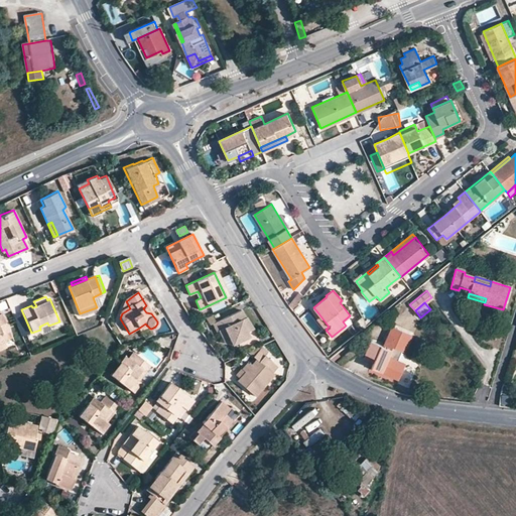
[(240,342),(238,338),(246,333),(253,330),(248,316),(245,318),(241,311),(213,325),(216,333),(219,331),(225,329),(226,333),(220,336),(225,343),(233,345),(240,342)]
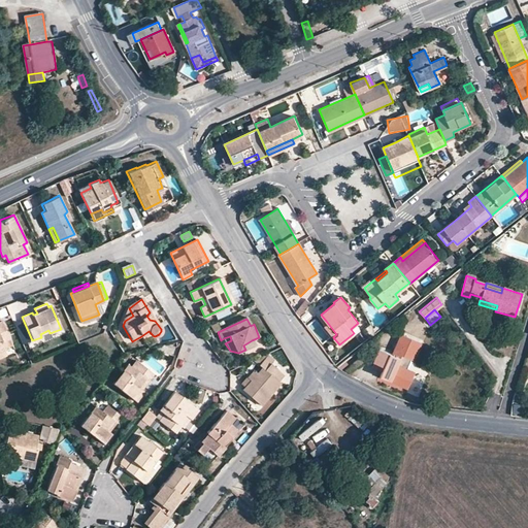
[(0,350),(4,349),(2,341),(9,338),(1,321),(0,321),(0,350)]
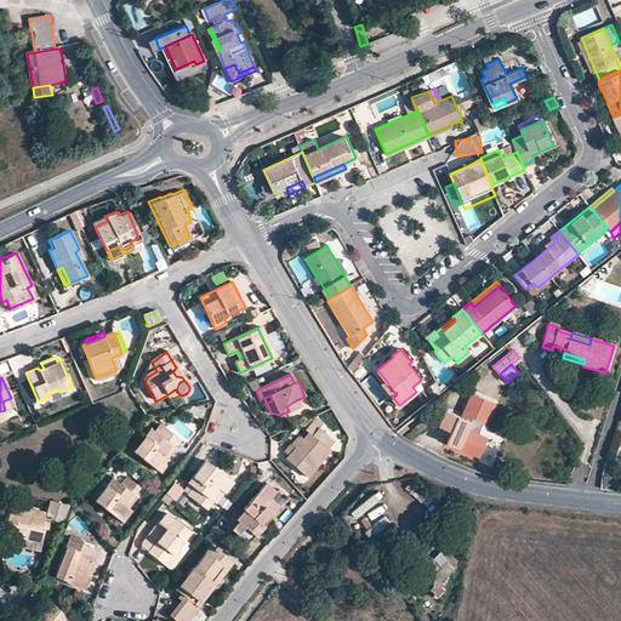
[(383,377),(379,381),(392,397),(396,393),(383,377)]
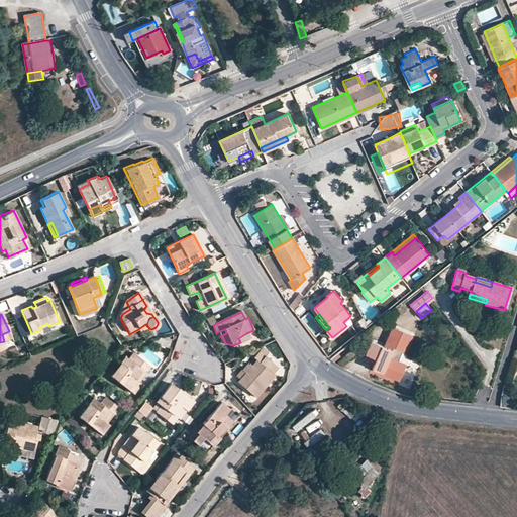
[(138,329),(140,332),(148,327),(145,324),(138,329)]
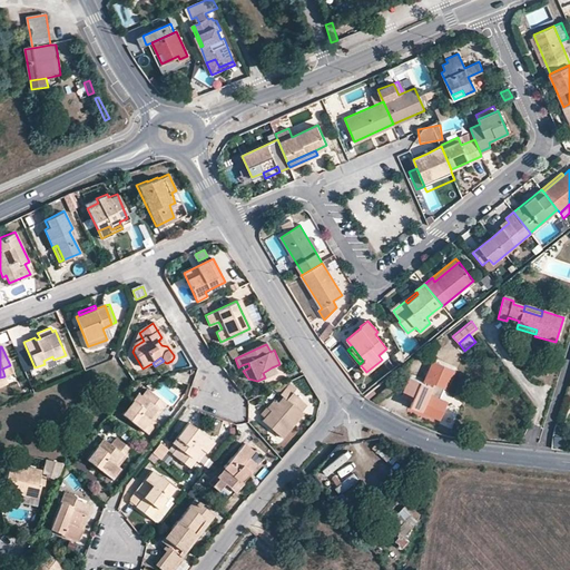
[(419,381),(409,376),(403,390),(404,391),(414,395),(410,405),(440,419),(446,403),(438,400),(443,389),(445,390),(454,371),(434,362),(433,366),(428,363),(422,375),(425,377),(423,383),(419,381)]
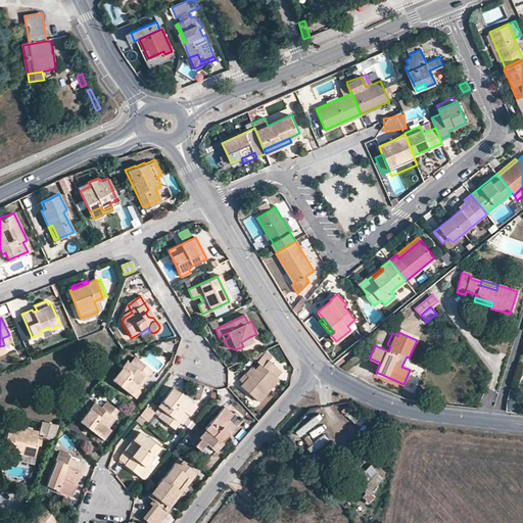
[(241,342),(243,346),(251,342),(249,337),(241,342)]
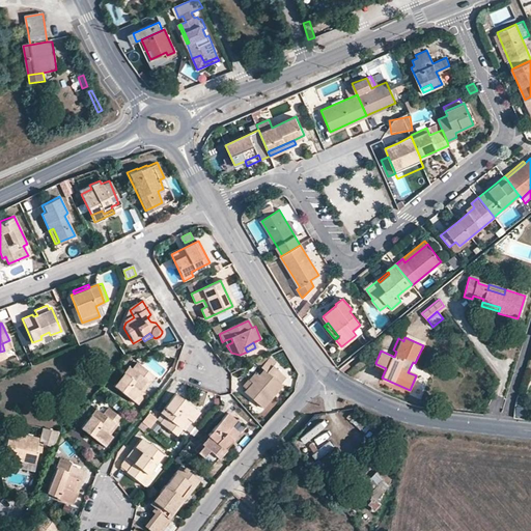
[(256,362),(263,368),(258,375),(255,372),(249,380),(251,383),(243,392),(262,408),(282,385),(278,382),(283,375),(269,363),(271,361),(269,356),(256,362)]
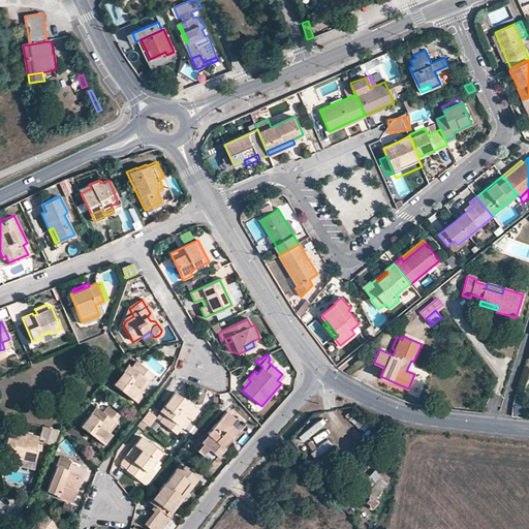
[(366,364),(361,358),(353,364),(358,369),(366,364)]
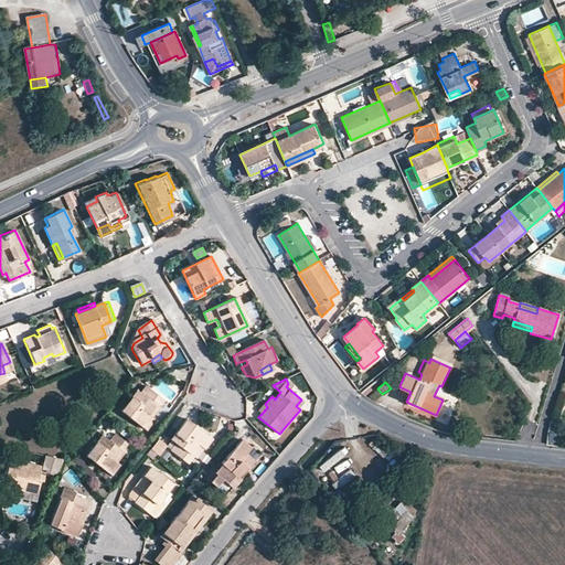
[(149,416),(147,414),(153,405),(157,407),(162,400),(145,385),(139,392),(136,390),(120,409),(145,429),(152,418),(149,416)]
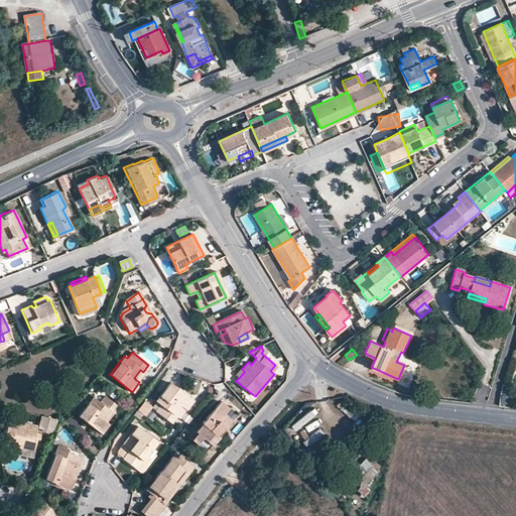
[(373,362),(375,358),(366,354),(364,358),(373,362)]
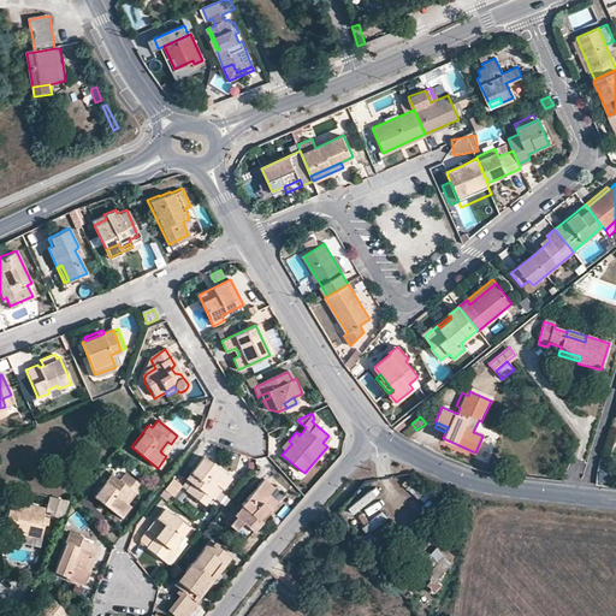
[(279,451),(282,455),(291,444),(289,440),(279,451)]
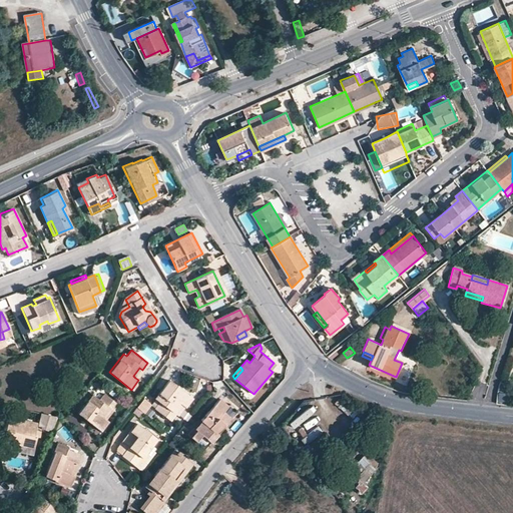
[(133,376),(135,378),(142,370),(139,368),(133,376)]
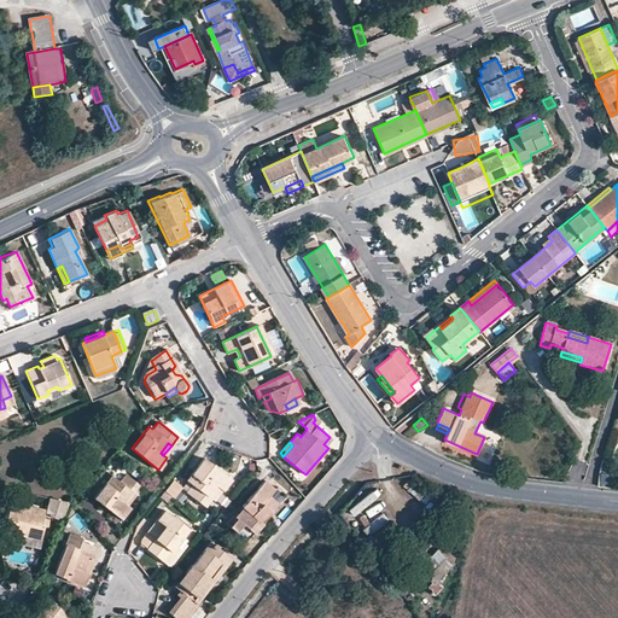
[(209,497),(207,495),(215,484),(219,488),(222,490),(231,478),(203,458),(186,481),(191,484),(186,491),(204,506),(209,497)]
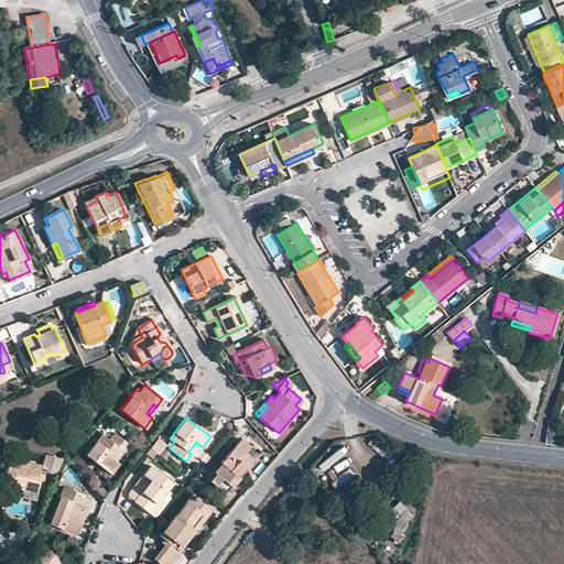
[(120,461),(117,457),(114,455),(119,448),(122,449),(128,443),(114,433),(108,440),(101,434),(86,454),(110,473),(120,461)]
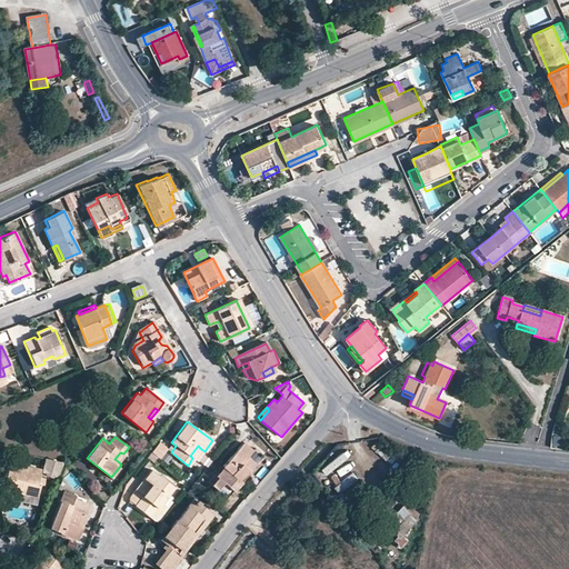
[(158,457),(166,446),(160,440),(151,451),(158,457)]
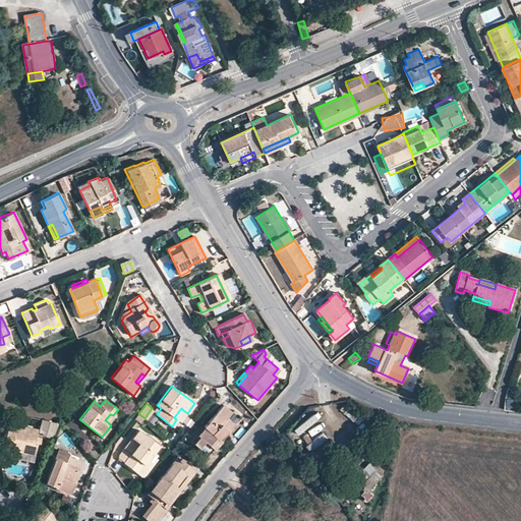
[(190,442),(209,456),(234,424),(227,418),(232,412),(223,405),(205,426),(207,428),(199,436),(197,433),(190,442)]
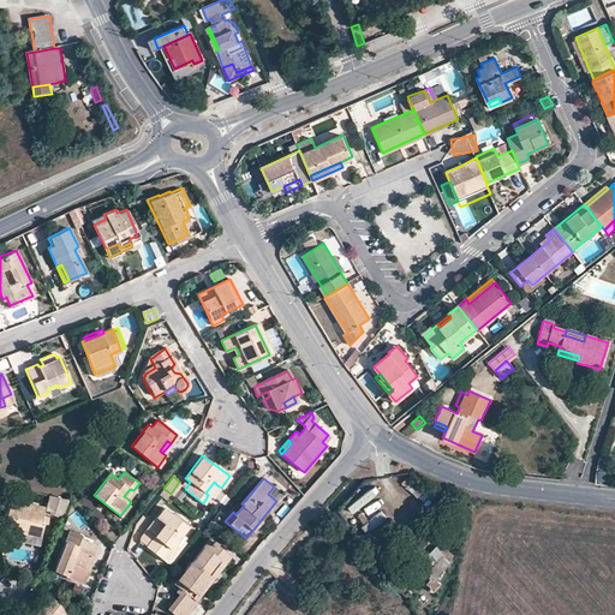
[(218,485),(214,482),(206,493),(208,495),(218,485)]
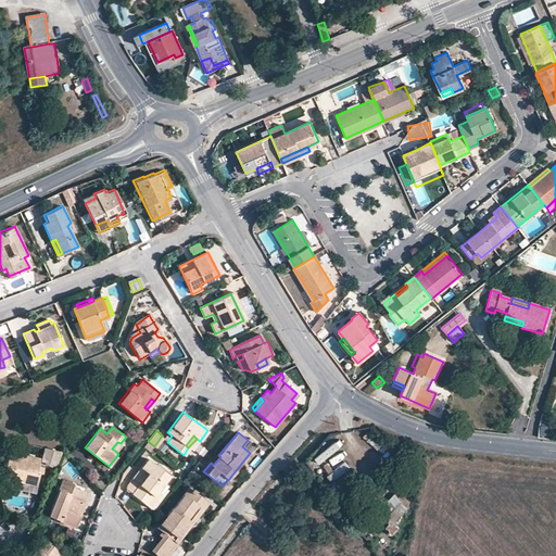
[(321,466),(343,444),(338,439),(316,459),(321,466)]
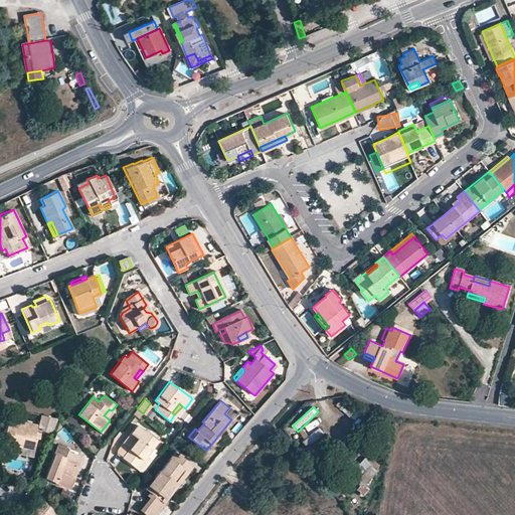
[(139,417),(143,413),(137,408),(133,413),(139,417)]
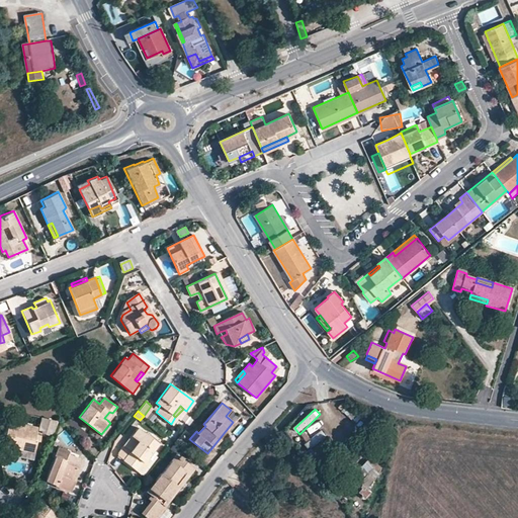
[(39,433),(55,436),(58,421),(41,418),(39,433)]
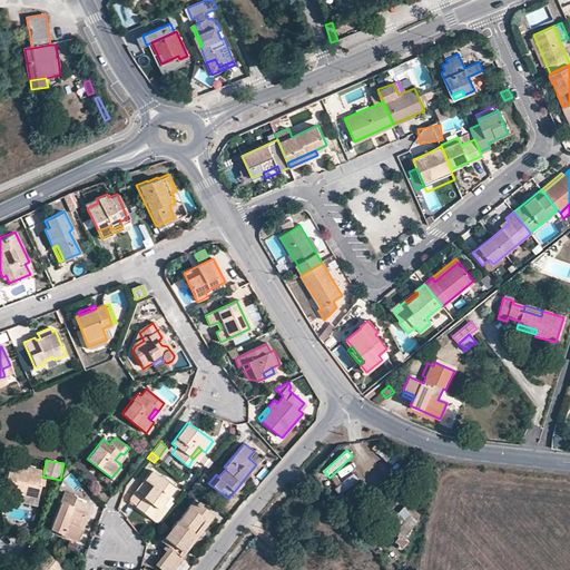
[(416,462),(413,472),(428,478),(431,469),(416,462)]
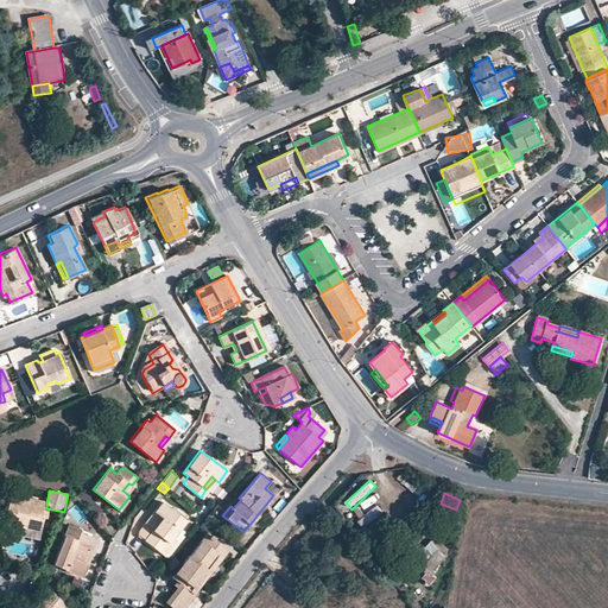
[(43,500),(25,498),(24,501),(7,498),(5,511),(11,511),(8,525),(40,531),(43,517),(39,515),(43,500)]
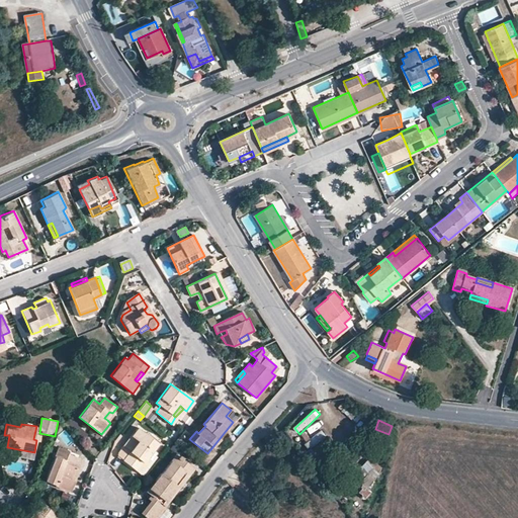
[(157,442),(138,428),(122,446),(118,452),(119,455),(123,459),(136,469),(157,442)]
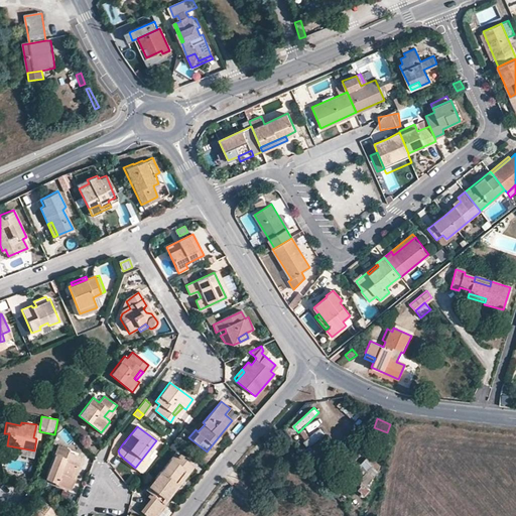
[(309,448),(326,435),(320,429),(304,442),(309,448)]
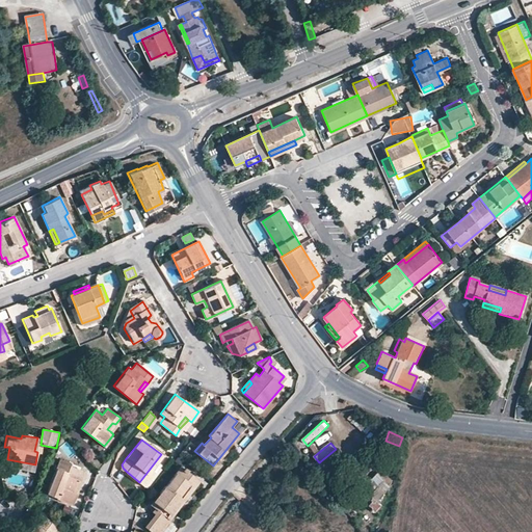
[(70,462),(59,459),(46,493),(71,504),(76,491),(72,490),(77,479),(80,480),(83,473),(82,471),(70,466),(70,462)]
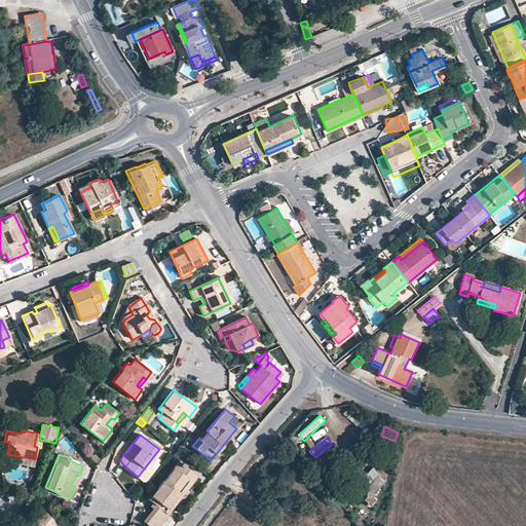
[(174,488),(188,470),(178,461),(162,480),(161,479),(146,498),(151,502),(156,506),(154,510),(151,508),(142,520),(149,525),(155,525),(166,513),(165,511),(180,493),(174,488)]
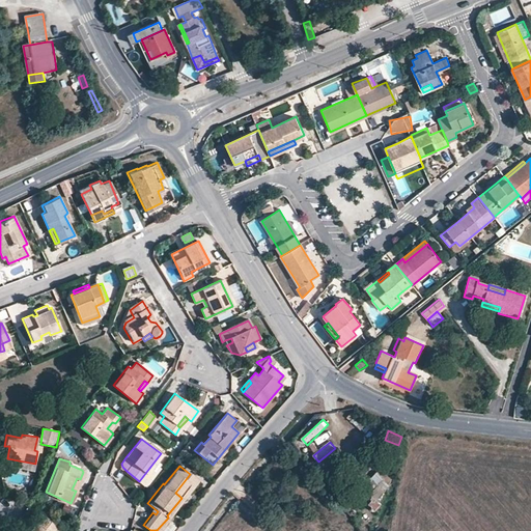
[(370,476),(378,484),(387,474),(388,473),(382,466),(370,476)]
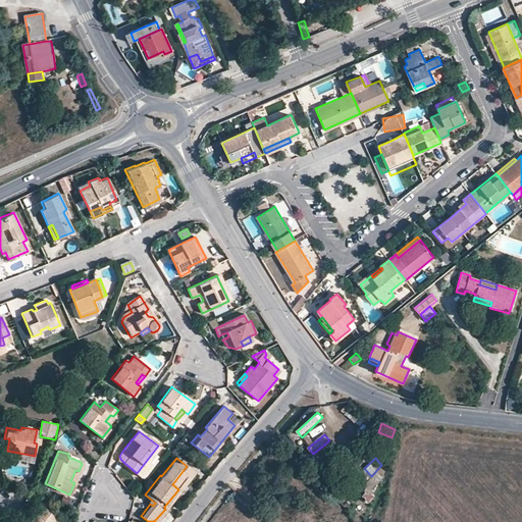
[(179,489),(194,471),(187,466),(172,484),(179,489)]
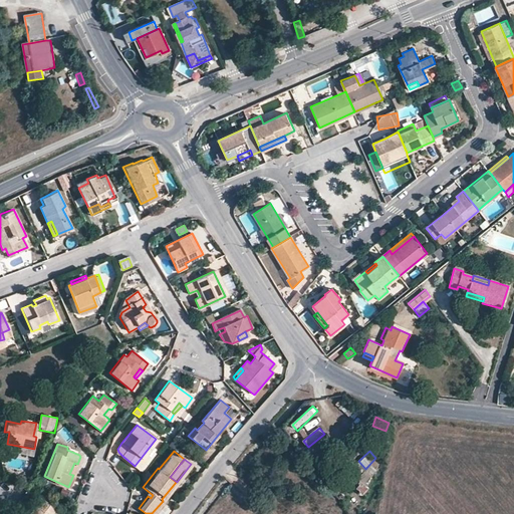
[(368,482),(367,481),(376,470),(378,464),(374,459),(365,469),(358,461),(352,466),(359,474),(356,477),(357,478),(358,484),(356,488),(363,493),(368,487),(366,485),(368,482)]
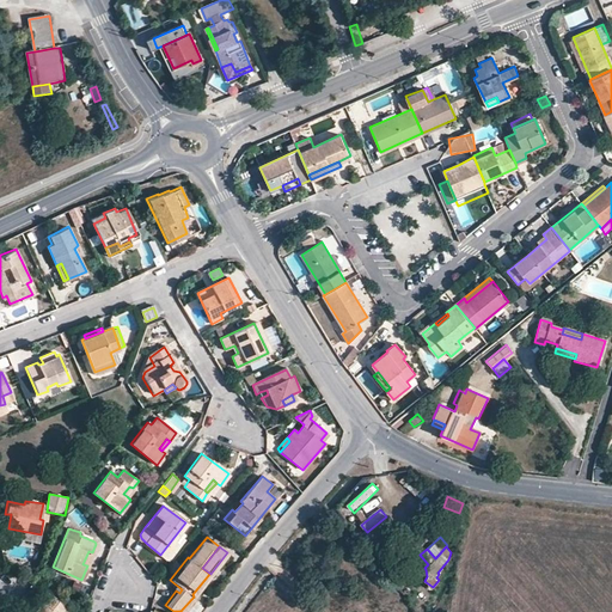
[(420,555),(416,558),(424,568),(428,564),(420,555)]
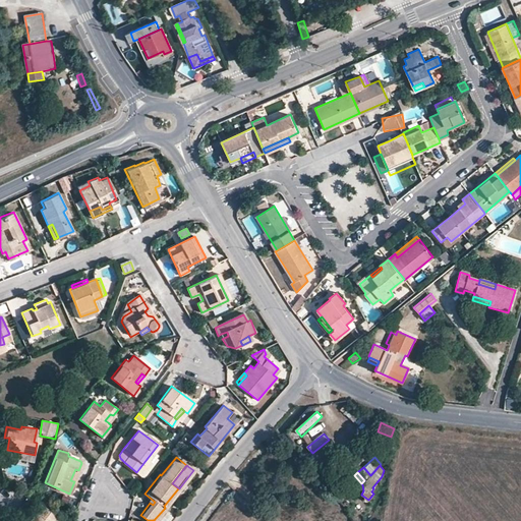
[(33,510),(35,512),(27,520),(54,520),(58,517),(39,502),(33,510)]
